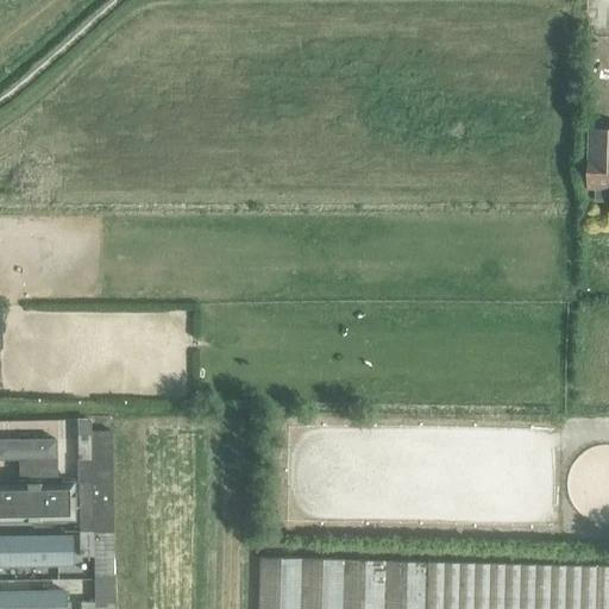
[(608,129),(590,129),(590,159),(589,159),(589,188),(596,188),(595,200),(608,200),(608,129)]
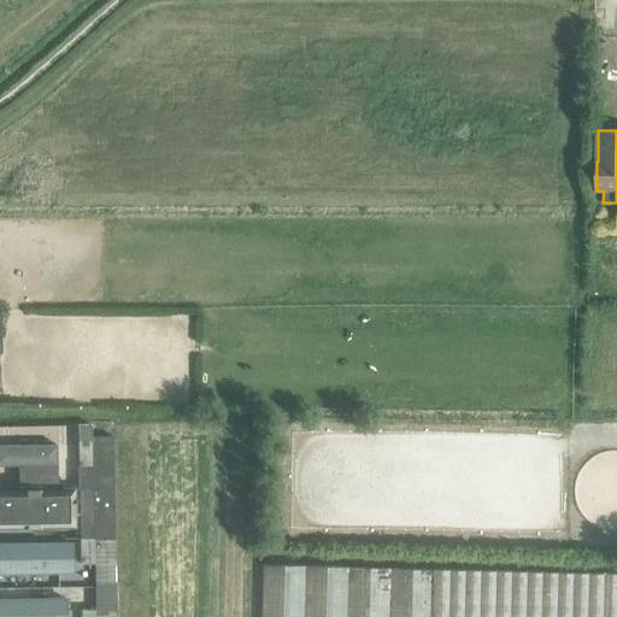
[(74,424),(74,439),(90,439),(90,424),(74,424)]
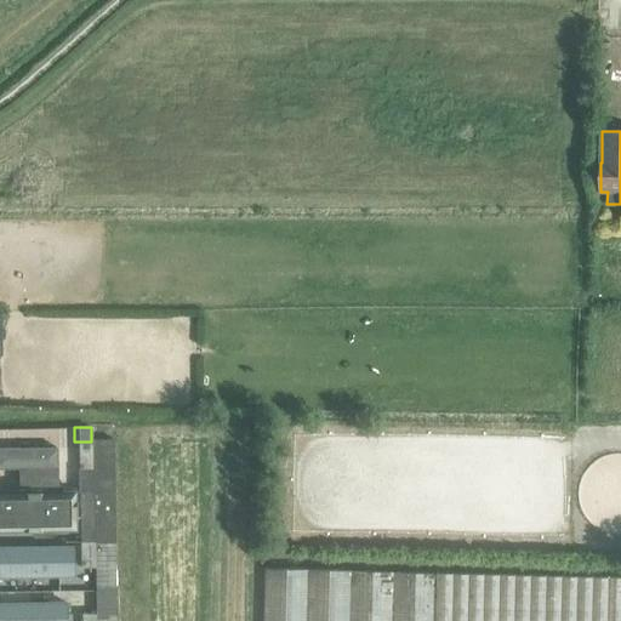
[(0,444),(58,444),(58,429),(0,428),(0,444)]
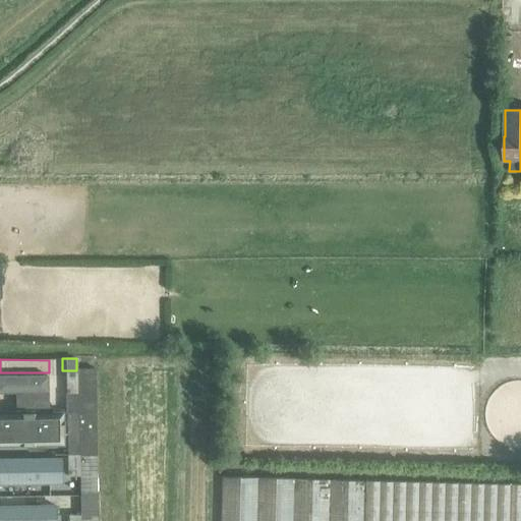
[(77,368),(77,371),(78,394),(78,412),(78,435),(79,454),(79,476),(80,514),(79,520),(97,520),(97,496),(96,453),(95,412),(94,368),(77,368)]
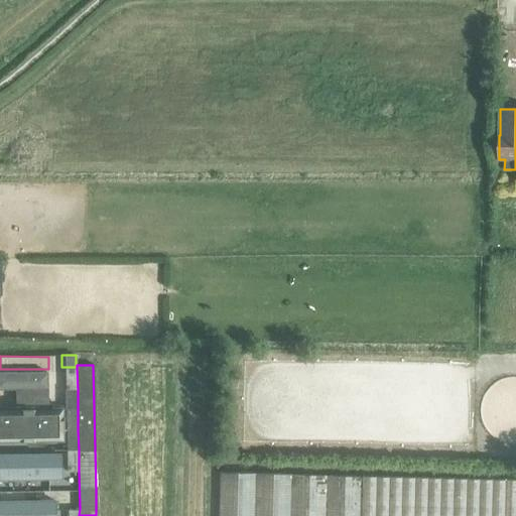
[(78,390),(77,368),(65,368),(66,390),(78,390)]
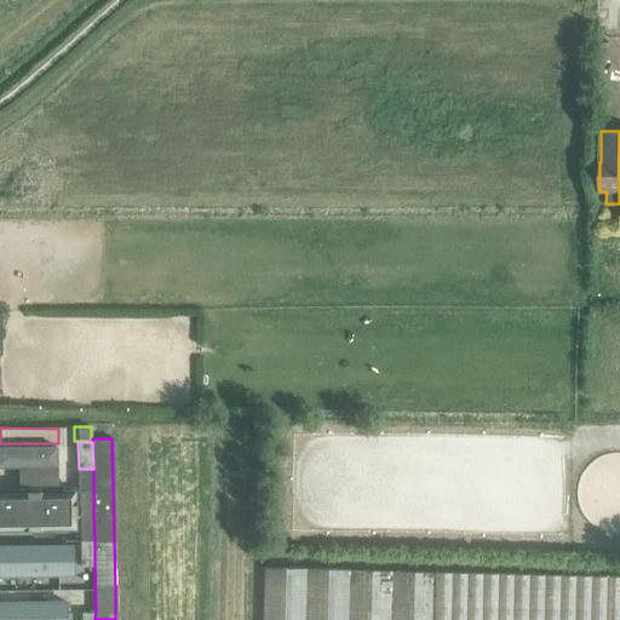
[(57,448),(0,448),(0,470),(17,470),(17,488),(57,487),(57,448)]
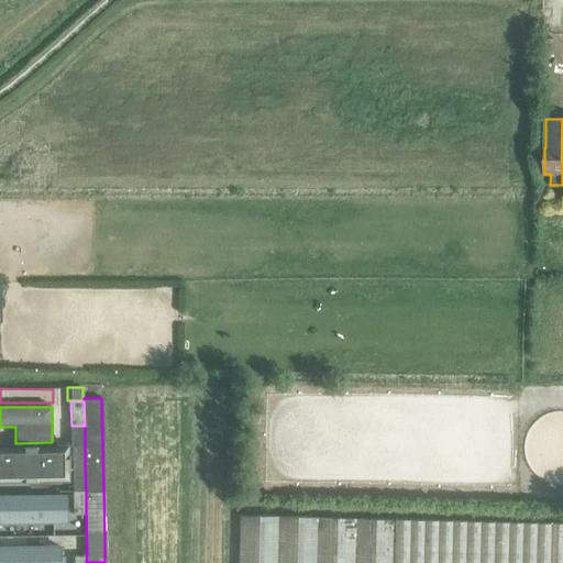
[(85,445),(85,426),(72,426),(72,443),(72,445),(85,445)]
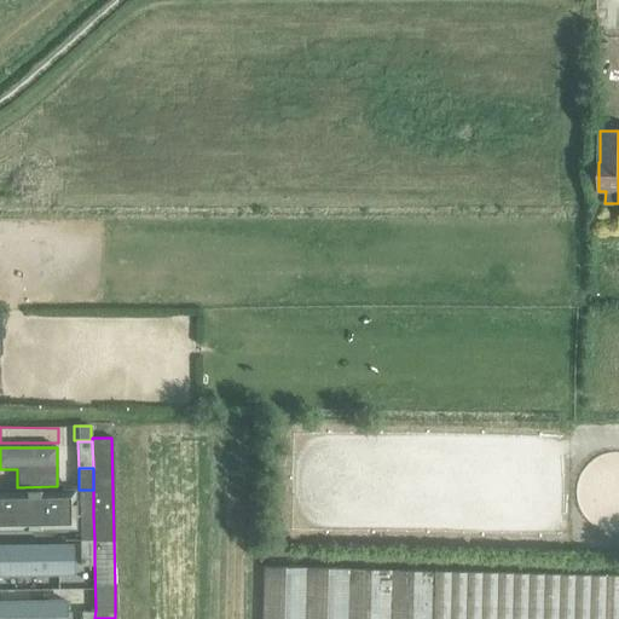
[(79,490),(79,516),(93,516),(93,490),(79,490)]
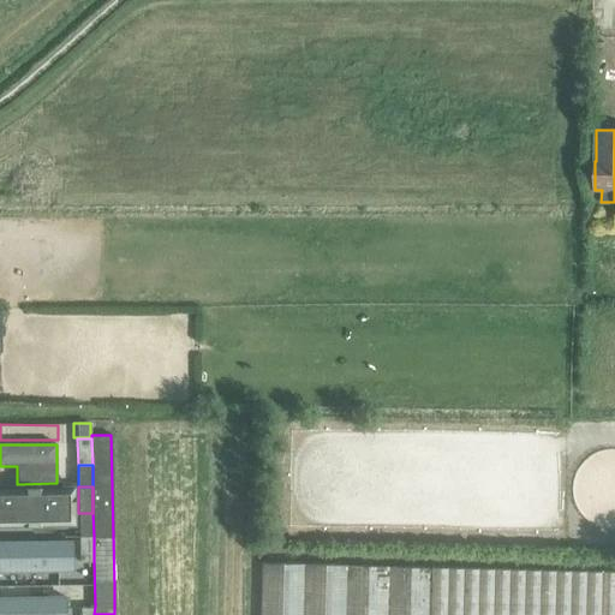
[(66,495),(0,495),(0,521),(67,521),(66,495)]
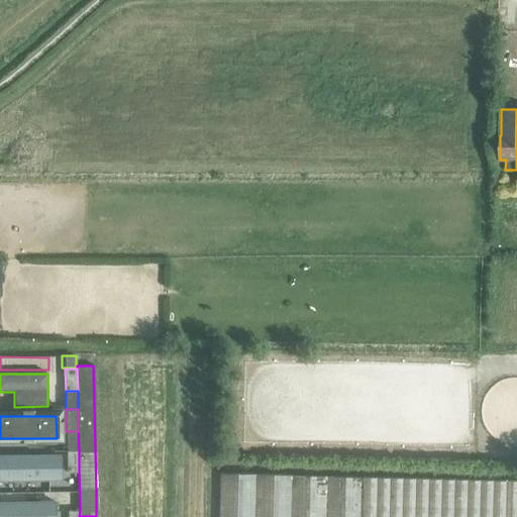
[(67,450),(67,473),(79,473),(79,450),(67,450)]
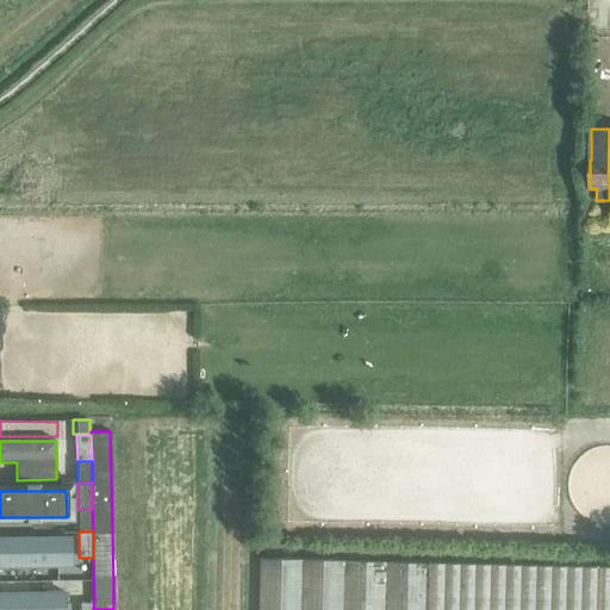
[(67,537),(0,537),(0,556),(11,556),(12,577),(67,577),(67,537)]
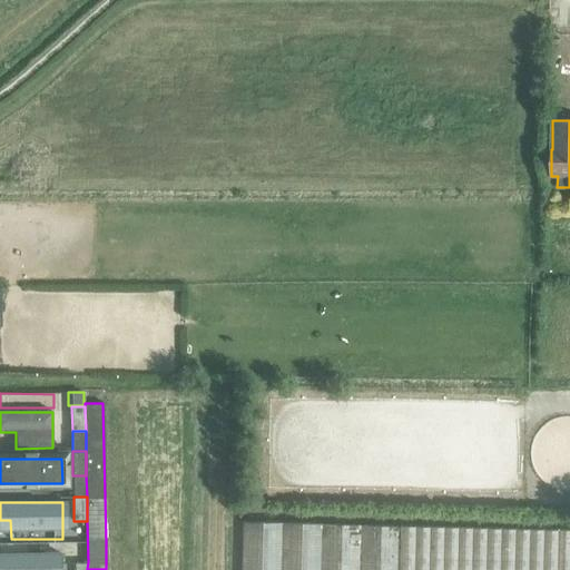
[(569,569),(569,529),(238,521),(237,569),(569,569)]
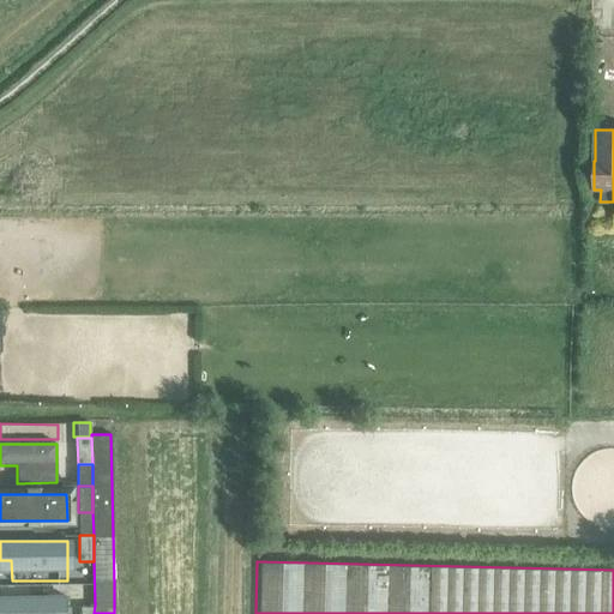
[(67,613),(67,595),(14,596),(14,613),(67,613)]
